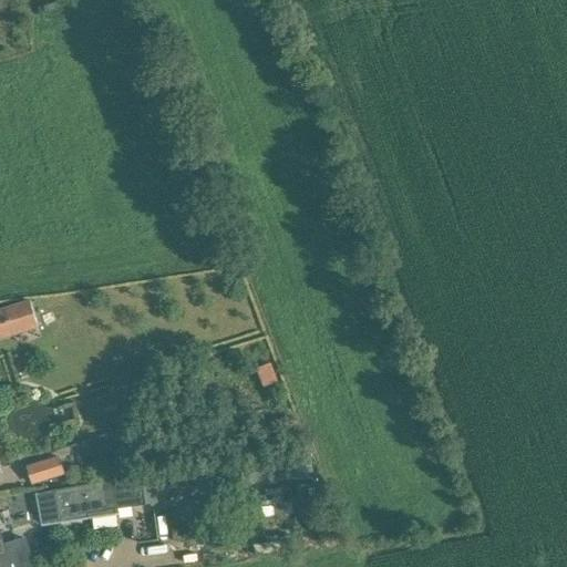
[(39,327),(30,299),(4,308),(13,334),(39,327)]
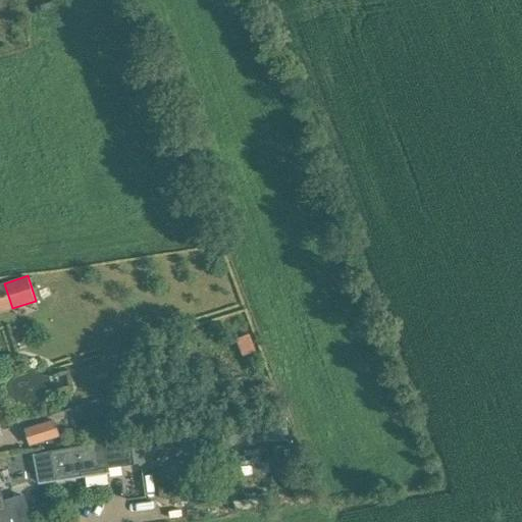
[(235,341),(242,357),(255,351),(248,334),(235,341)]
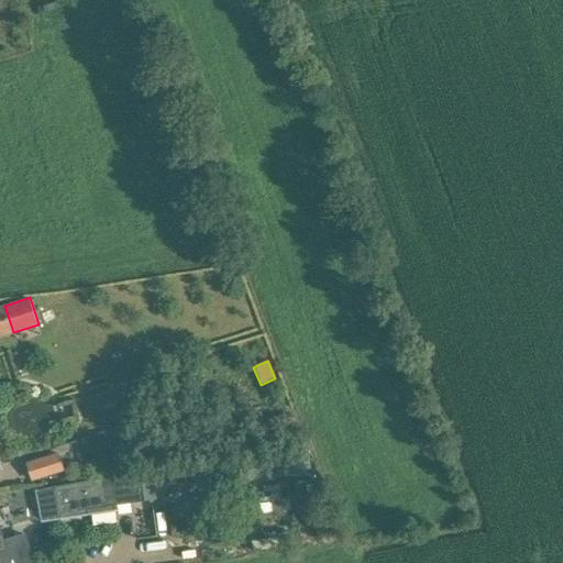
[(271,431),(287,427),(284,415),(267,418),(271,431)]
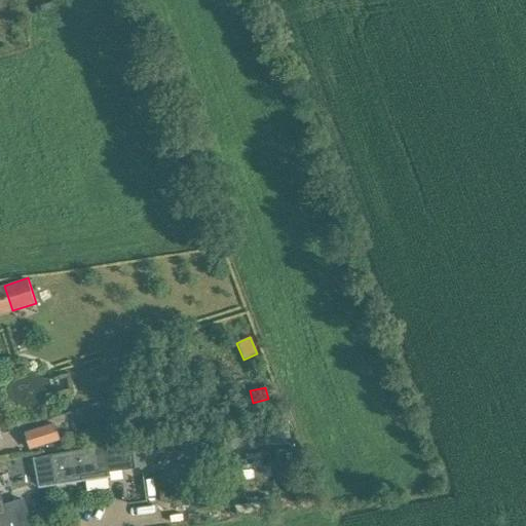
[(289,420),(223,428),(226,449),(291,441),(289,420)]
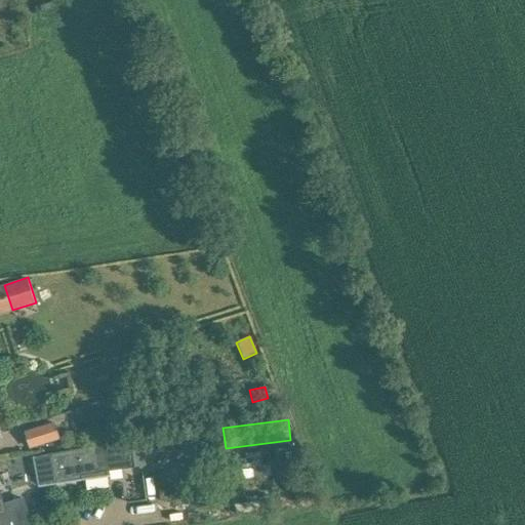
[(54,423),(26,433),(31,448),(59,439),(54,423)]
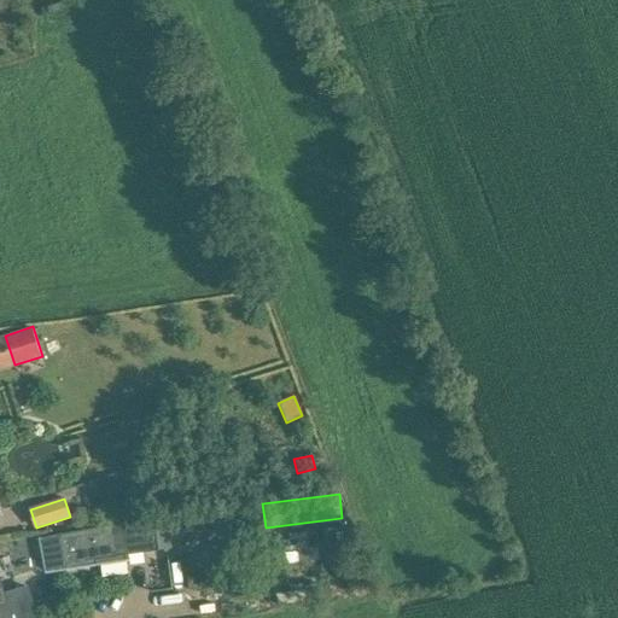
[(211,513),(179,517),(180,535),(213,532),(211,513)]
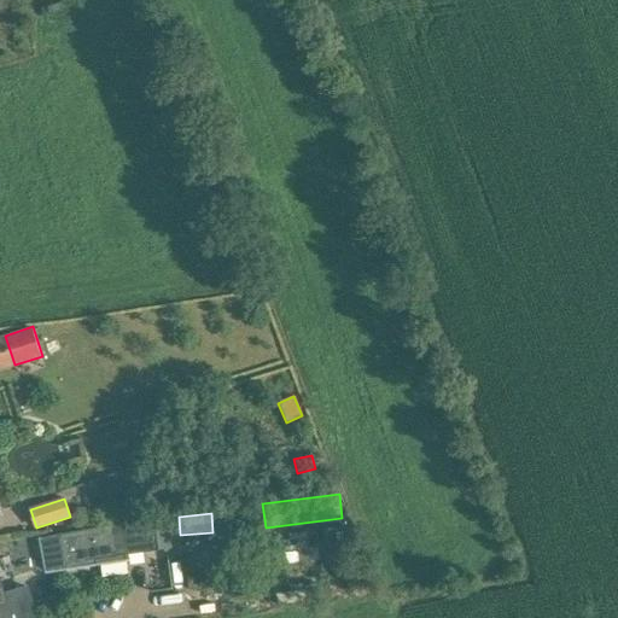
[(159,552),(156,520),(62,536),(63,543),(66,569),(97,564),(97,560),(105,558),(159,552)]
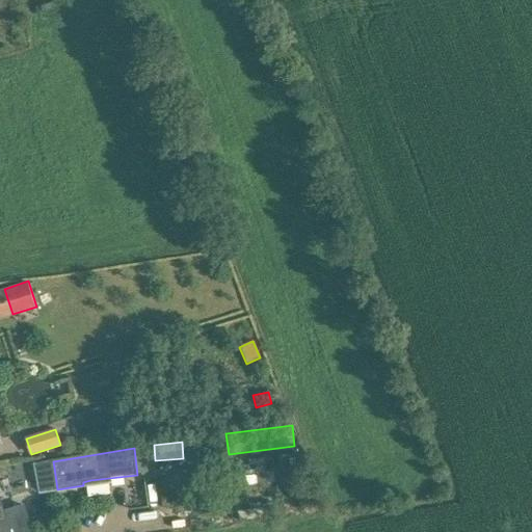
[(173,494),(162,495),(164,507),(174,506),(173,494)]
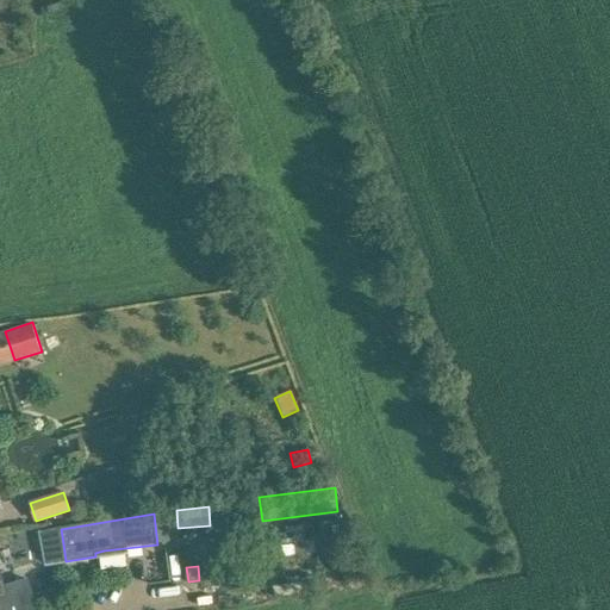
[(0,609),(12,609),(0,570),(0,609)]
